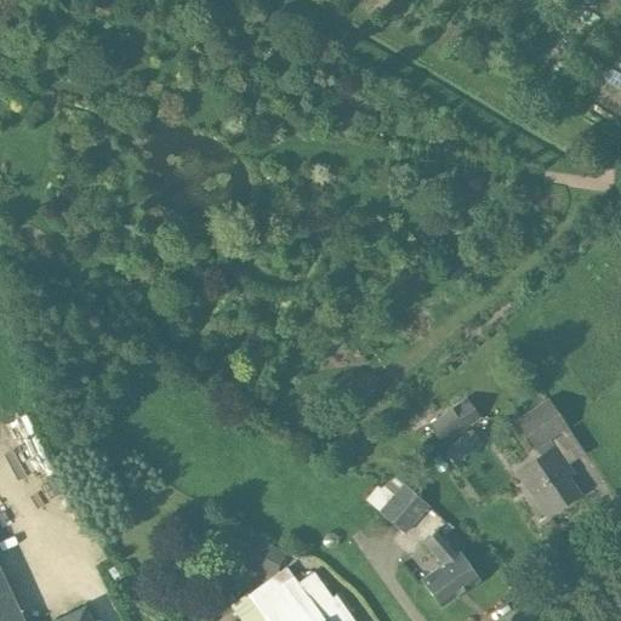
[(92,297),(95,290),(85,286),(83,294),(92,297)]
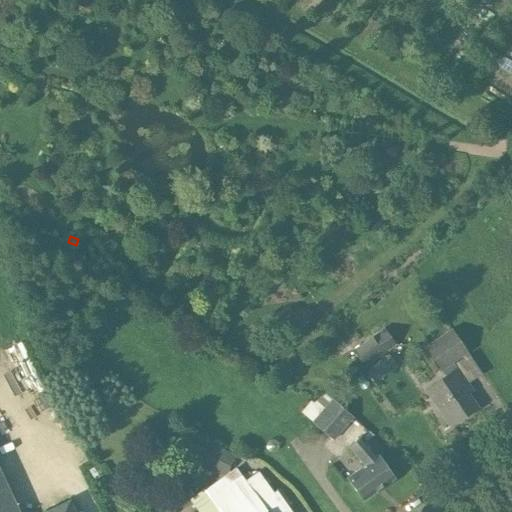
[(384,328),(352,351),(362,365),(394,342),(384,328)]
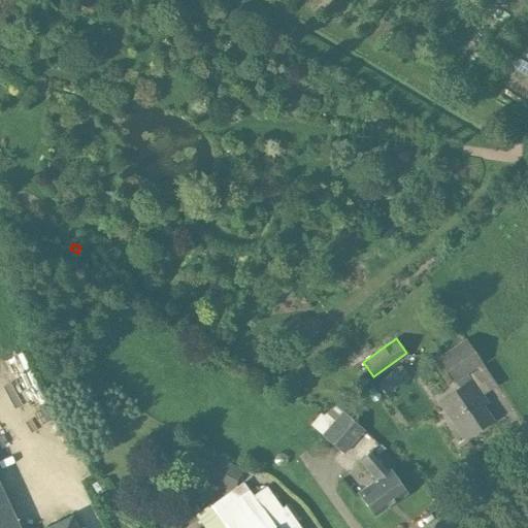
[(483,364),(466,338),(438,357),(455,383),(483,364)]
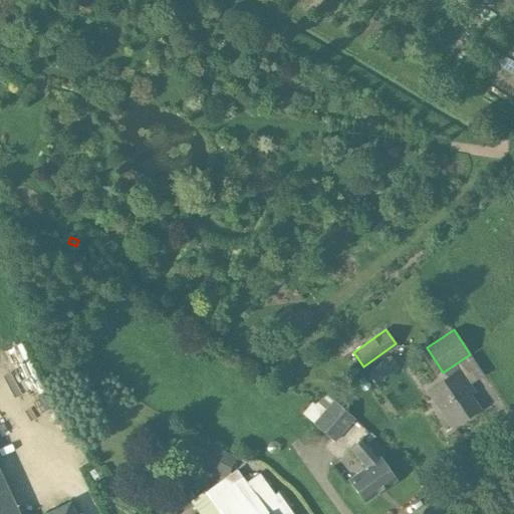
[(393,352),(368,368),(377,382),(402,365),(393,352)]
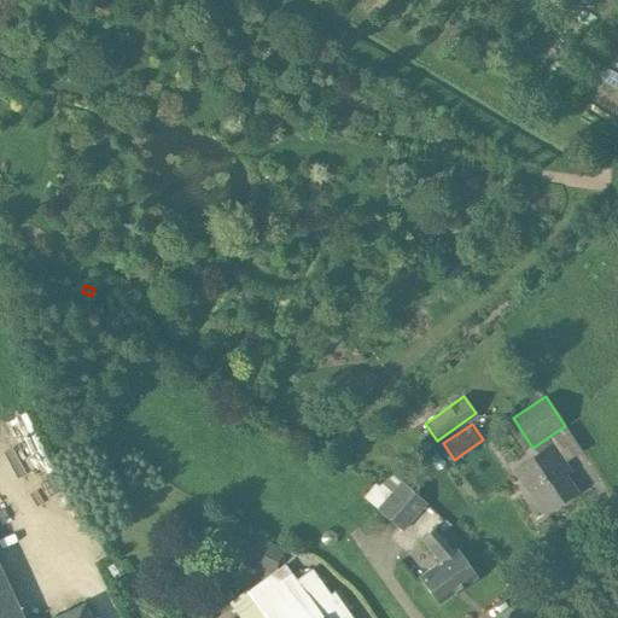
[(571,472),(552,444),(514,471),(543,514),(577,491),(565,476),(571,472)]
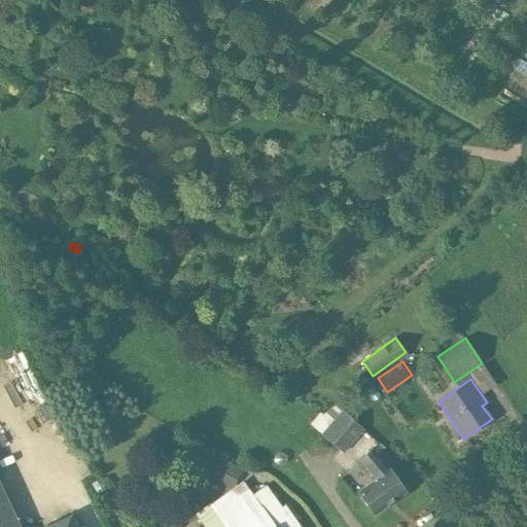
[(51,418),(44,403),(36,408),(43,422),(51,418)]
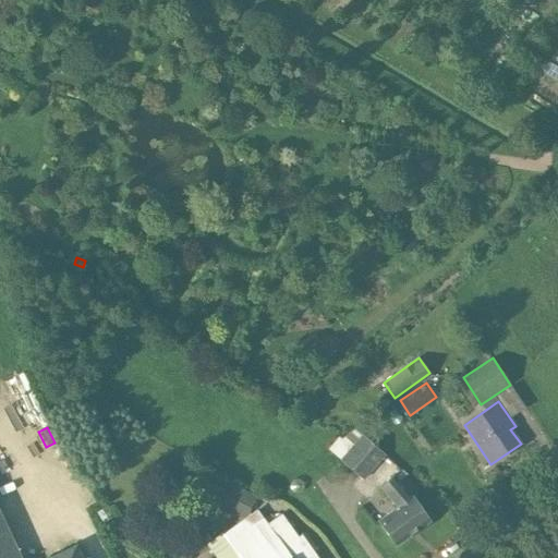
[(354,428),(341,439),(339,437),(328,449),(364,481),(386,455),(362,434),(362,435),(354,428)]
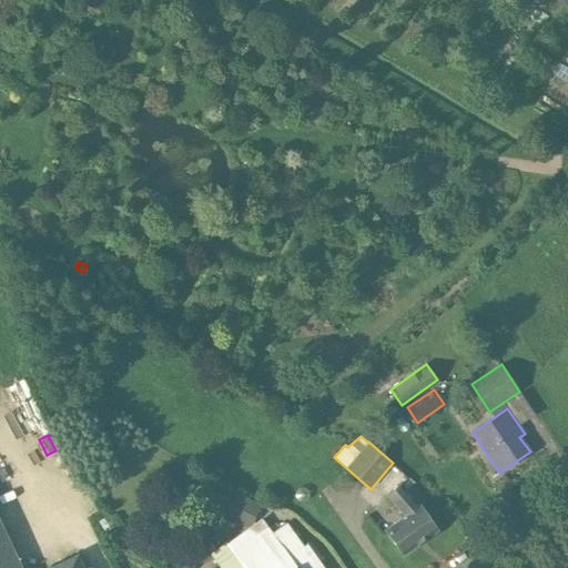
[(415,483),(409,478),(403,484),(401,483),(386,495),(404,516),(386,529),(404,555),(437,531),(419,506),(425,501),(412,486),(415,483)]
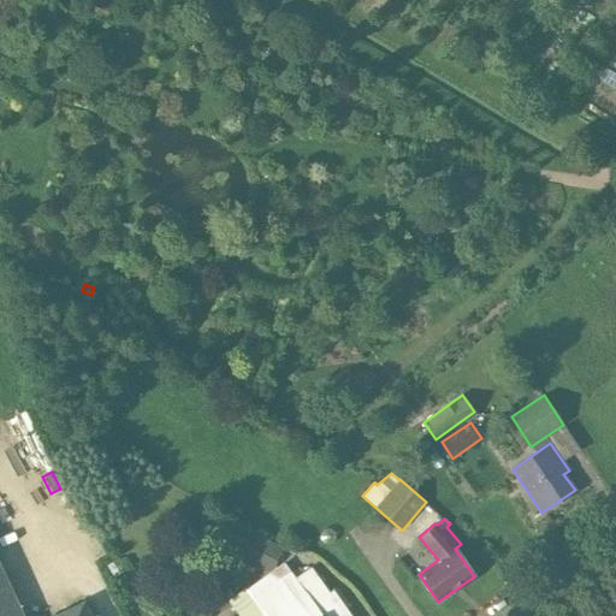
[(332,542),(335,538),(336,534),(335,531),(331,528),(327,527),(324,528),(321,532),(320,535),(321,539),(325,542),(329,543),(332,542)]
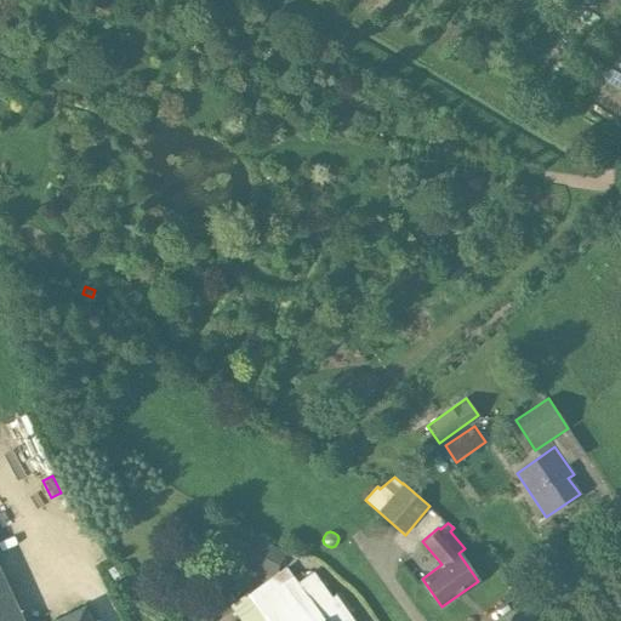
[(252,539),(240,562),(269,577),(283,556),(252,539)]
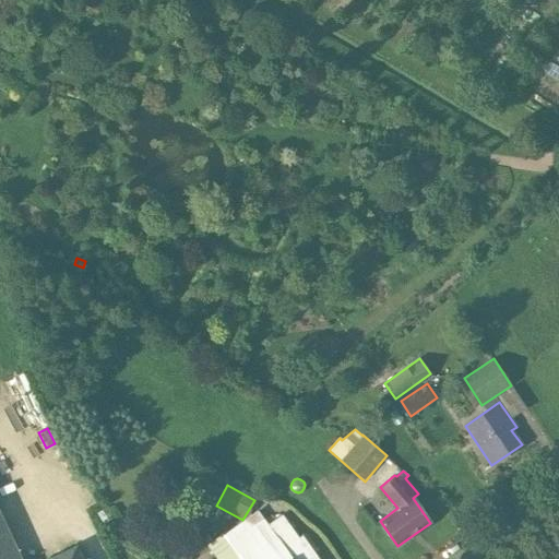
[(212,489),(197,494),(201,510),(216,506),(212,489)]
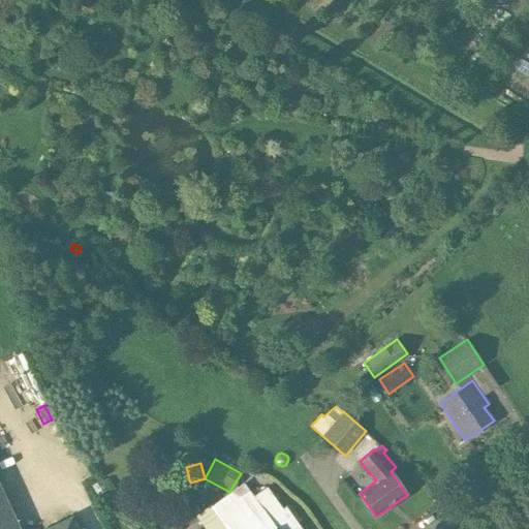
[(101,480),(91,486),(97,497),(107,491),(101,480)]
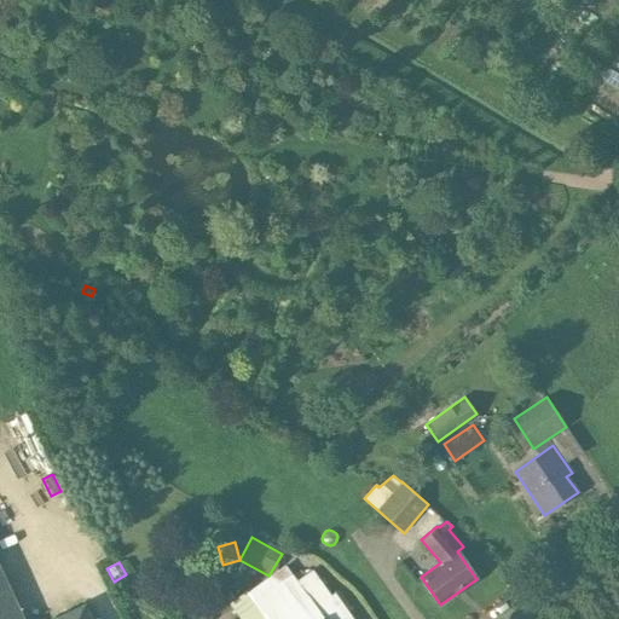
[(0,618),(24,618),(0,566),(0,618)]
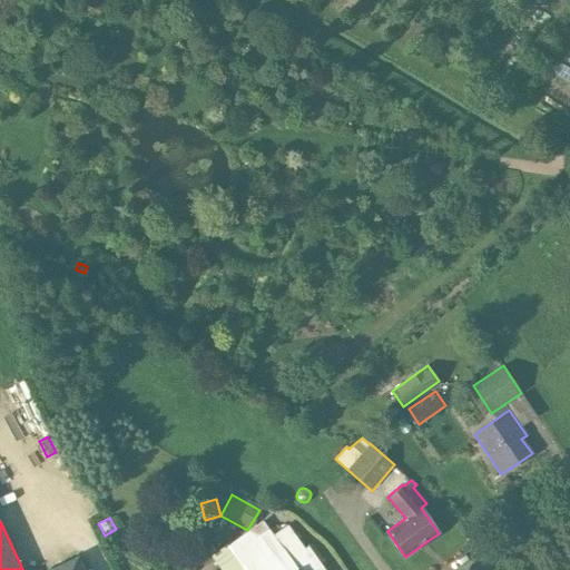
[(324,569),(307,546),(304,549),(287,524),(273,534),(269,529),(234,554),(245,569),(324,569)]
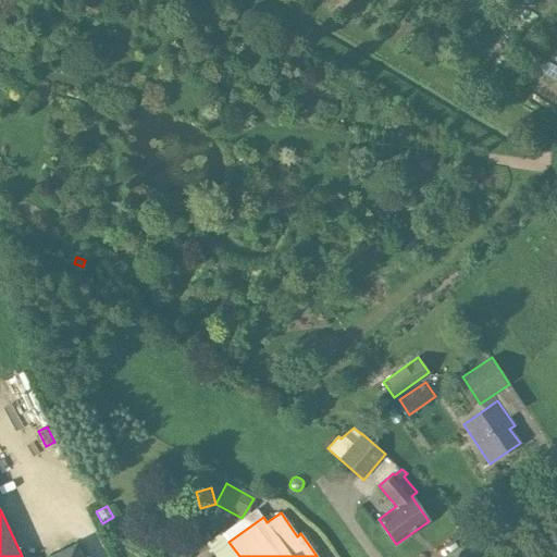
[(206,531),(200,534),(206,542),(211,539),(206,531)]
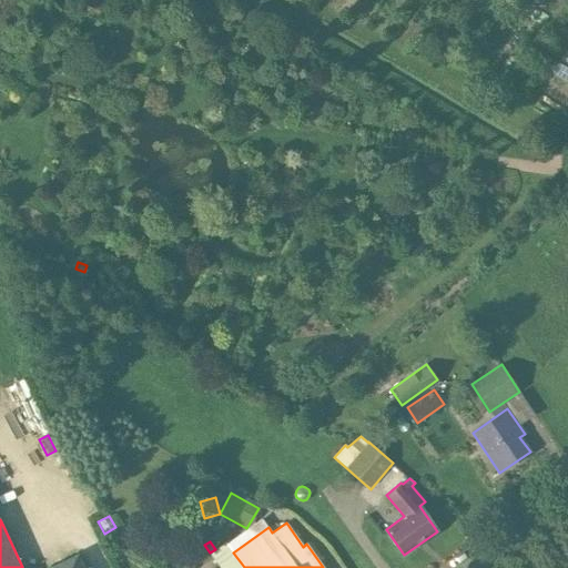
[(210,554),(205,547),(196,553),(204,564),(213,557),(210,554)]
